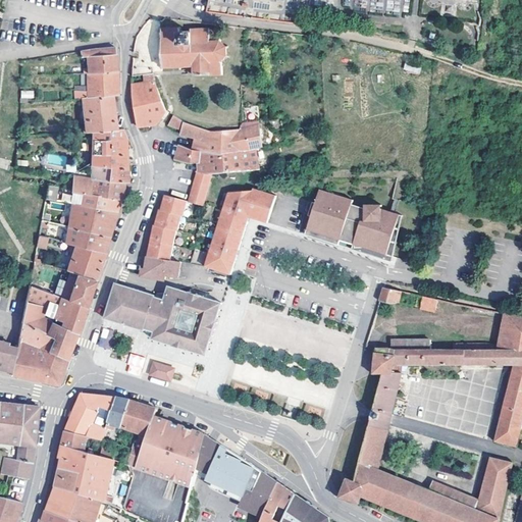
[(221,40),(221,32),(210,32),(210,31),(191,31),(191,32),(180,33),(180,31),(183,29),(180,28),(178,30),(163,30),(161,28),(159,29),(161,31),(162,66),(161,69),(162,70),(164,68),(179,68),(179,70),(181,70),(181,68),(195,67),(195,69),(189,70),(190,75),(195,75),(195,76),(223,75),(222,63),(221,62),(226,58),(229,59),(229,57),(227,56),(227,50),(229,48),(228,46),(226,48),(221,42),(222,40),(221,40)]
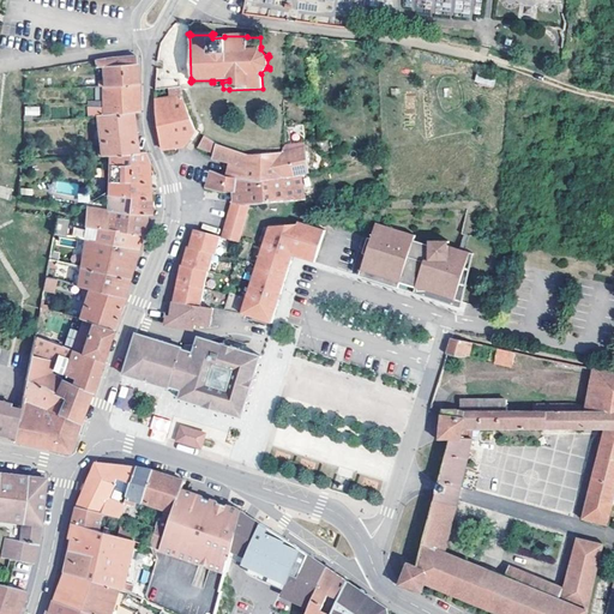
[(98,86),(104,86),(139,85),(138,80),(137,64),(137,55),(114,58),(95,61),(96,67),(103,66),(104,82),(98,82),(98,86)]
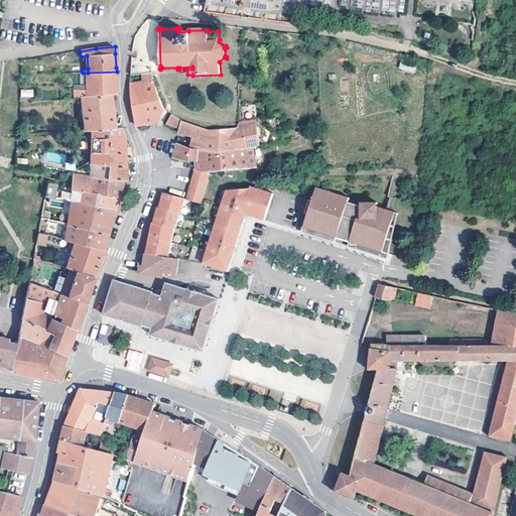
[(414,74),(417,66),(401,60),(398,69),(414,74)]
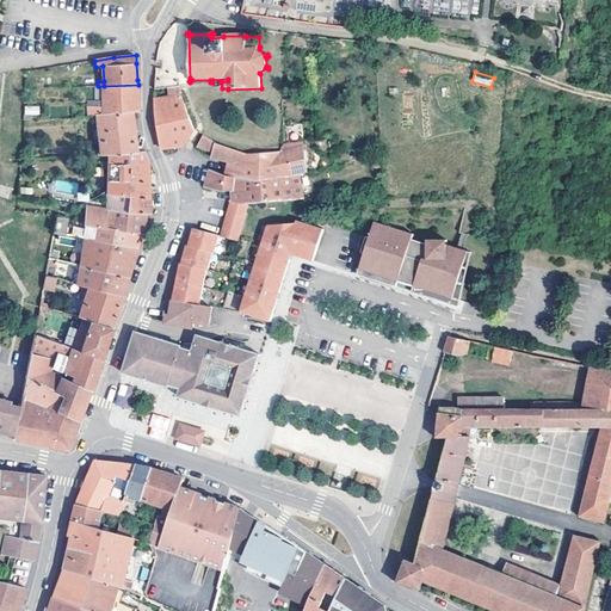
[(133,111),(133,112),(139,111),(139,96),(139,85),(104,86),(104,100),(104,110),(99,110),(99,115),(133,111)]
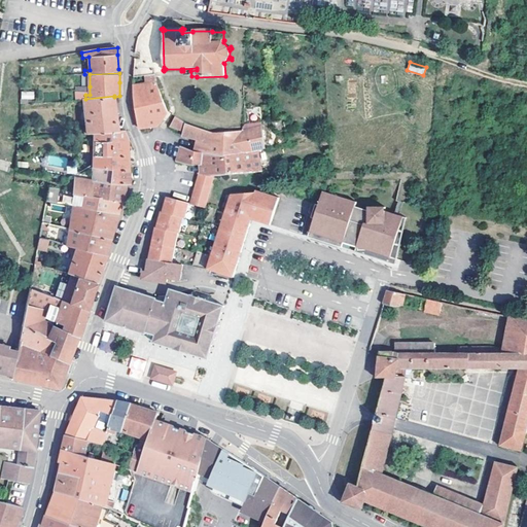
[(85,85),(90,86),(90,74),(84,74),(81,74),(82,86),(76,86),(76,100),(83,99),(85,99),(85,95),(85,85)]
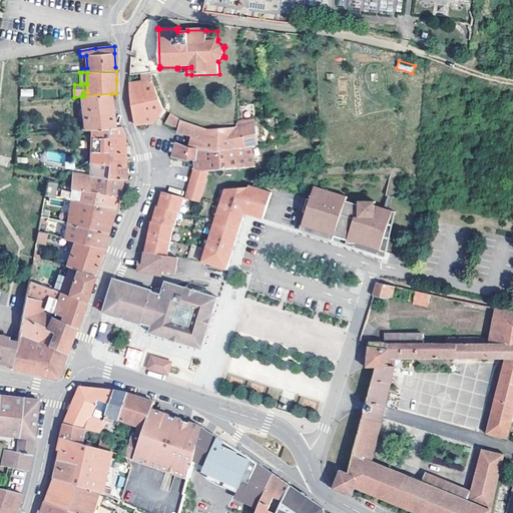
[(151,117),(159,116),(164,109),(157,92),(152,81),(138,83),(130,83),(130,91),(134,114),(135,124),(147,123),(149,123),(152,122),(151,117)]
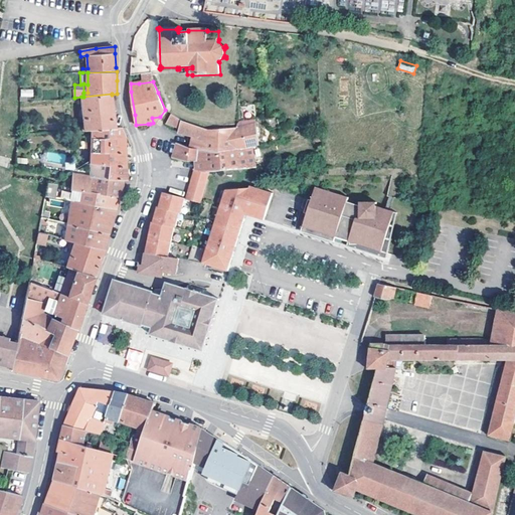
[(20,97),(33,97),(33,89),(20,89),(20,97)]
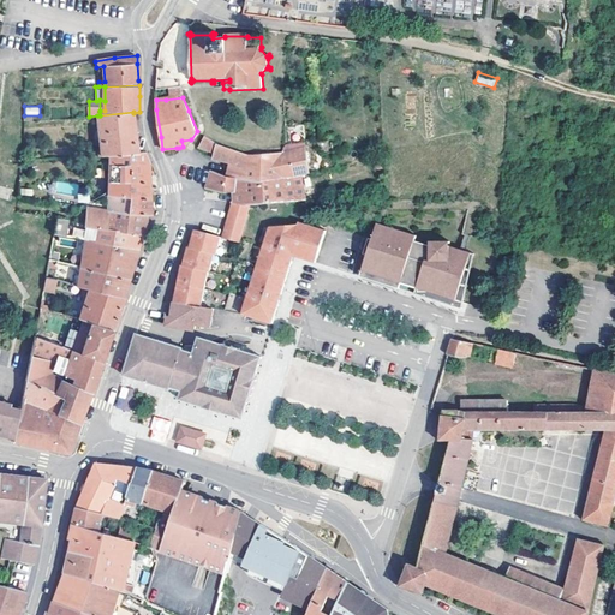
[(97,115),(101,151),(99,151),(99,156),(99,157),(109,156),(111,155),(138,153),(136,130),(133,113),(133,112),(100,115),(97,115)]
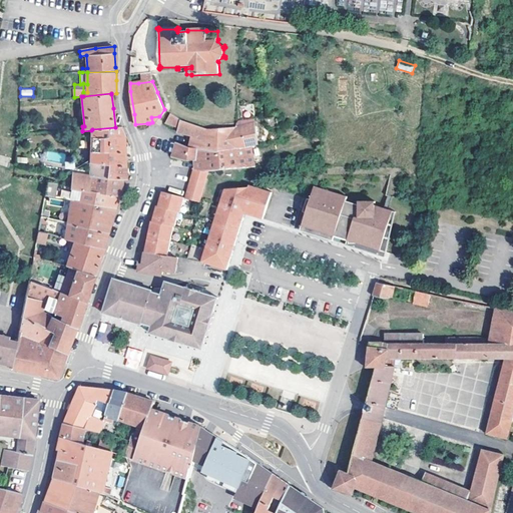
[(182,121),(171,114),(166,123),(176,126),(179,127),(178,133),(192,136),(192,137),(218,138),(222,138),(221,128),(210,129),(203,128),(182,121)]
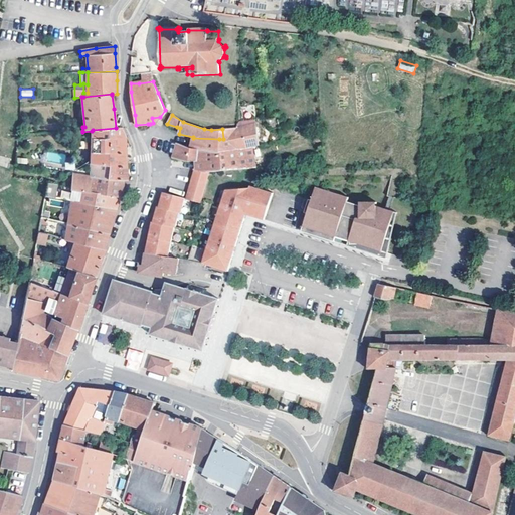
[(240,127),(222,129),(223,139),(219,139),(219,149),(228,149),(242,149),(253,147),(260,145),(258,134),(259,134),(256,120),(240,123),(240,127)]
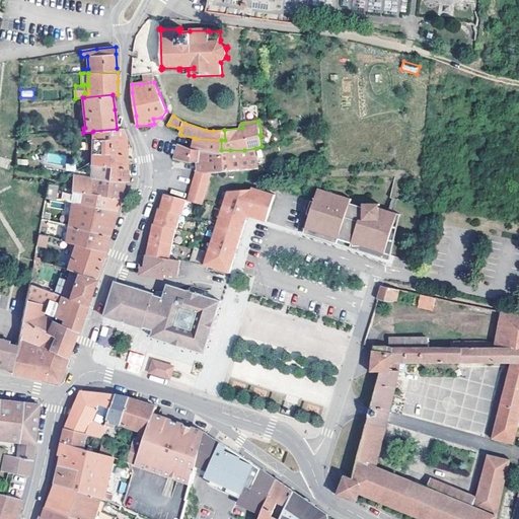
[(125,181),(128,181),(127,151),(126,139),(124,133),(123,129),(117,129),(93,131),(92,132),(91,175),(89,175),(89,178),(91,178),(92,177),(125,181)]
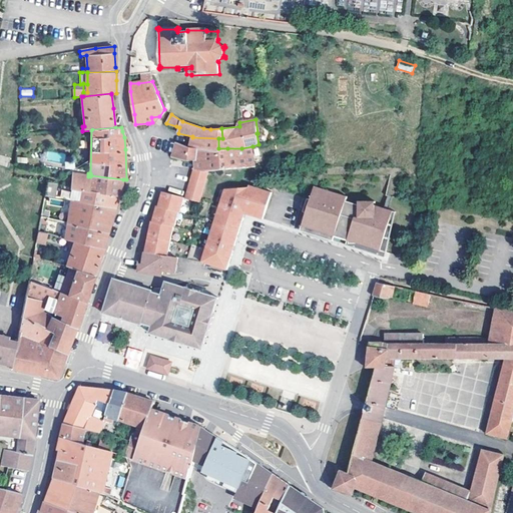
[(218,148),(218,138),(192,137),(190,147),(189,148),(218,148)]
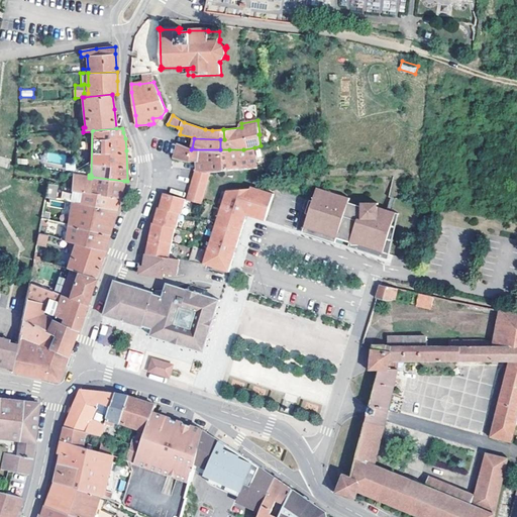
[(256,168),(254,147),(243,149),(229,149),(220,149),(191,149),(192,148),(179,144),(175,159),(191,163),(191,162),(194,162),(197,162),(196,164),(196,170),(209,172),(256,168)]
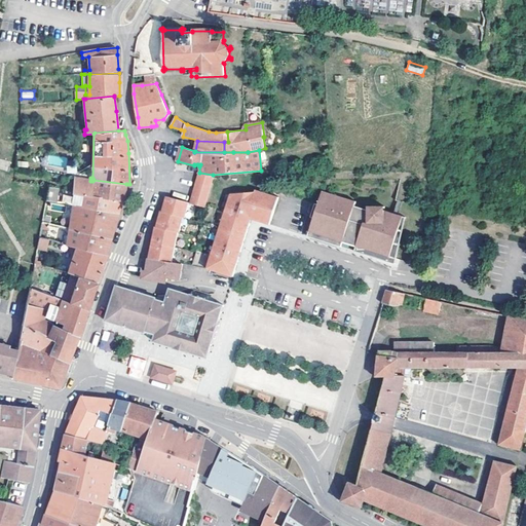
[(207,207),(213,175),(199,173),(192,203),(207,207)]
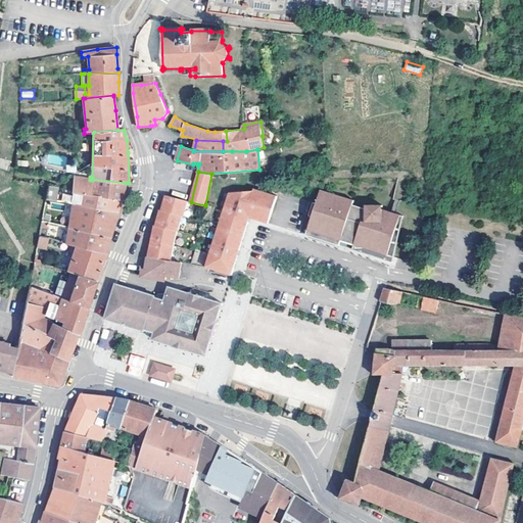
[(50,187),(57,188),(58,175),(50,175),(50,187)]
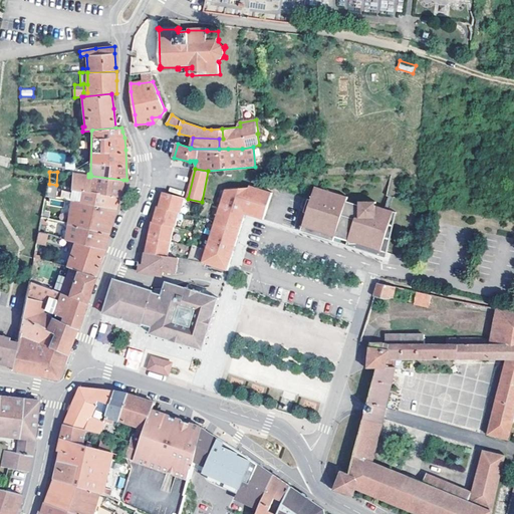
[(123,180),(91,176),(90,177),(88,177),(57,172),(56,185),(62,186),(68,188),(71,188),(70,191),(119,197),(120,197),(121,189),(123,180)]
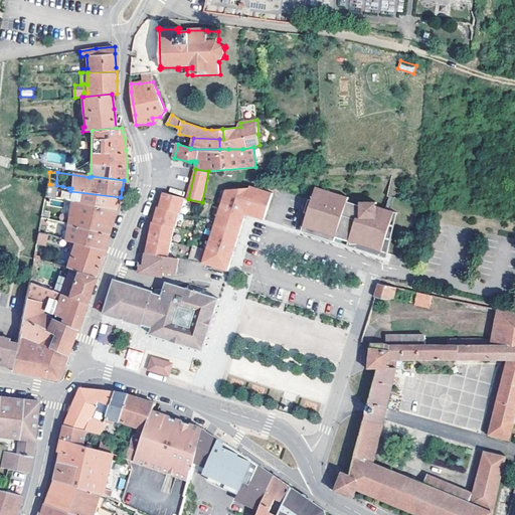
[(56,185),(49,184),(48,183),(46,196),(52,197),(59,198),(60,199),(60,198),(62,186),(56,185)]
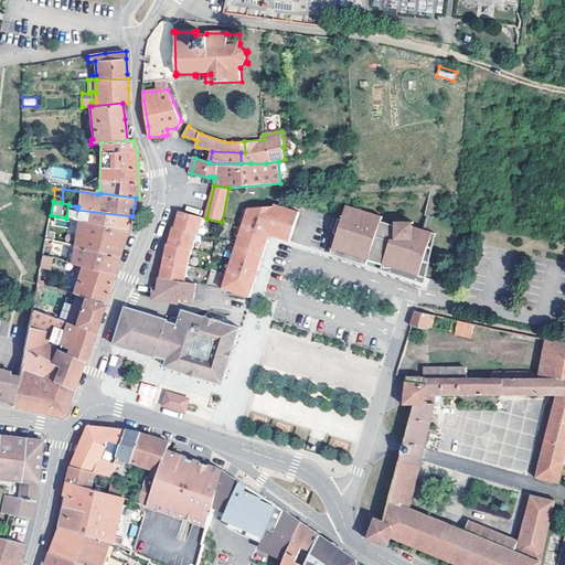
[(260,248),(267,228),(291,235),(299,211),(274,203),(273,205),(247,209),(223,289),(247,296),(252,278),(260,248)]
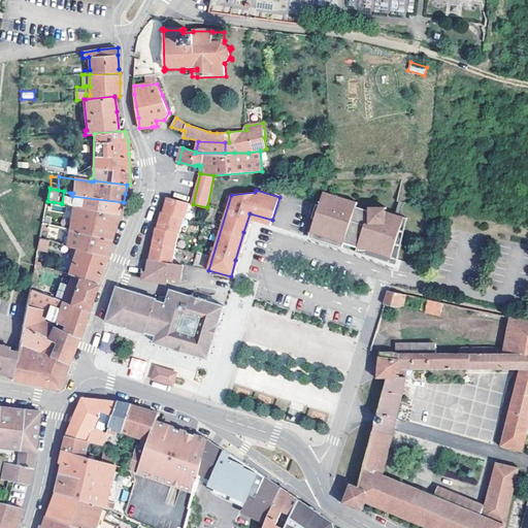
[(357,201),(323,191),(310,231),(355,244),(359,246),(361,249),(369,250),(393,257),(394,256),(405,216),(386,210),(386,206),(369,206),(368,209),(356,205),(357,201)]
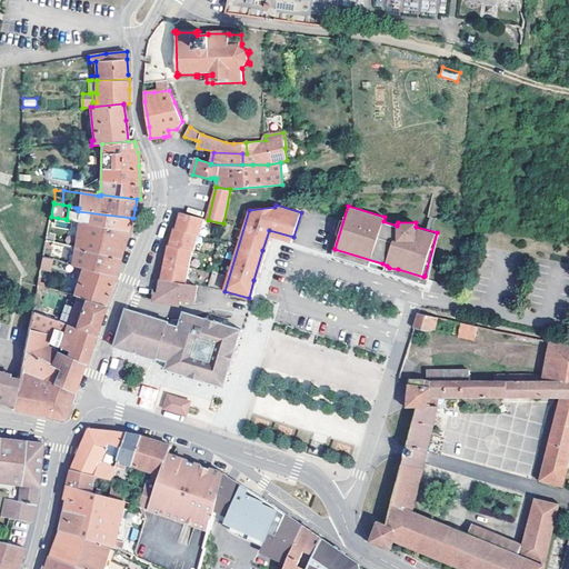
[(76,221),(80,222),(129,231),(129,228),(132,218),(78,211),(77,215),(77,221),(76,221)]
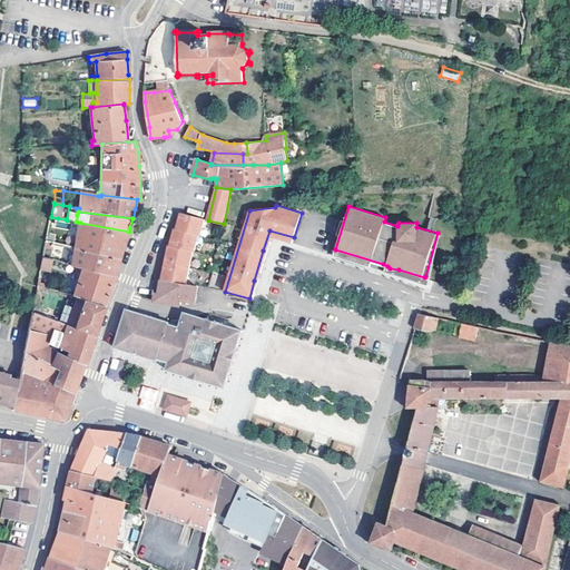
[(205,237),(208,220),(184,215),(182,215),(180,222),(178,231),(176,229),(174,239),(172,245),(199,252),(203,237),(205,237)]
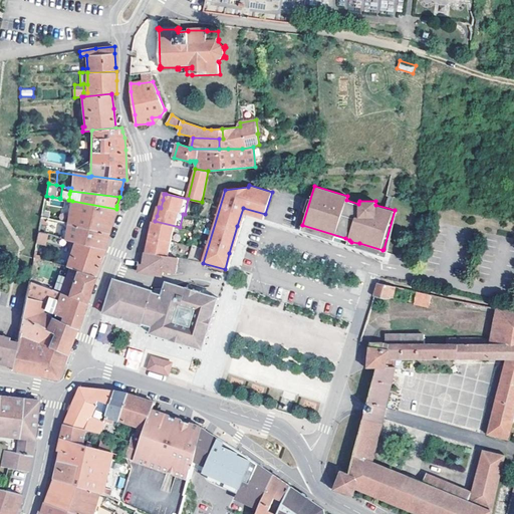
[(48,219),(52,197),(46,196),(42,218),(48,219)]
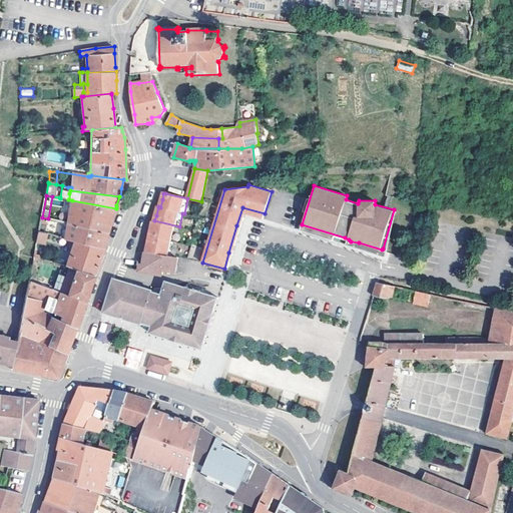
[(116,208),(72,200),(68,223),(108,233),(111,222),(116,208)]
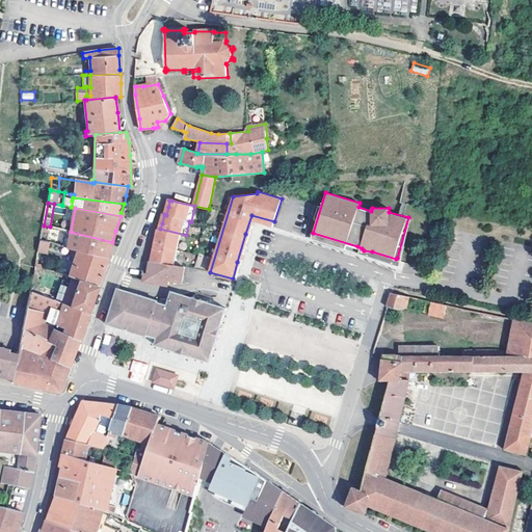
[(237,262),(233,278),(237,280),(254,221),(272,227),(274,221),(251,215),(245,234),(237,262)]
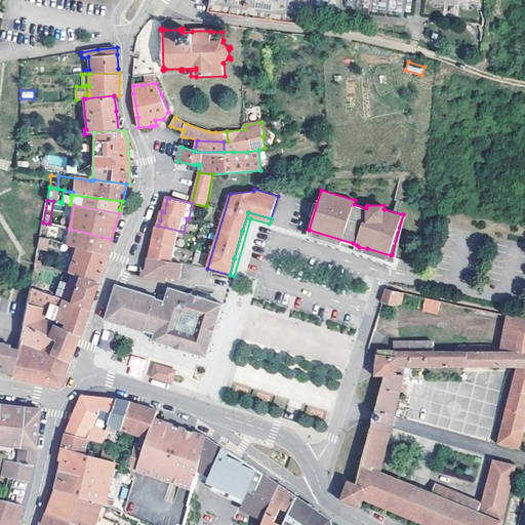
[(398,255),(406,215),(403,214),(392,254),(398,255)]
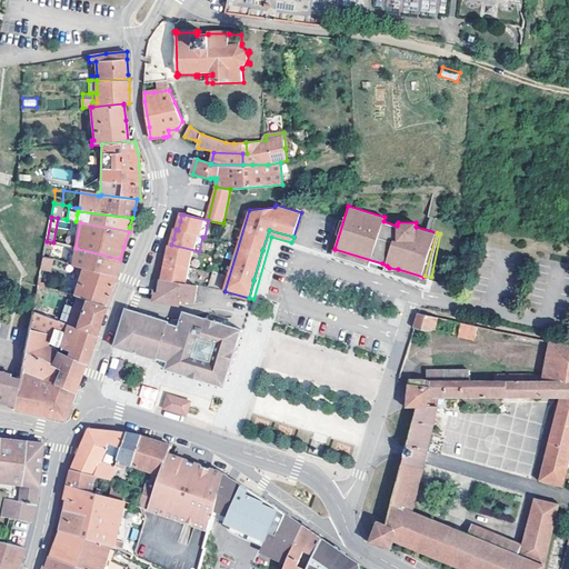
[(199,251),(171,245),(171,247),(169,247),(166,262),(165,268),(189,272),(193,273),(198,253),(199,253),(199,251)]
